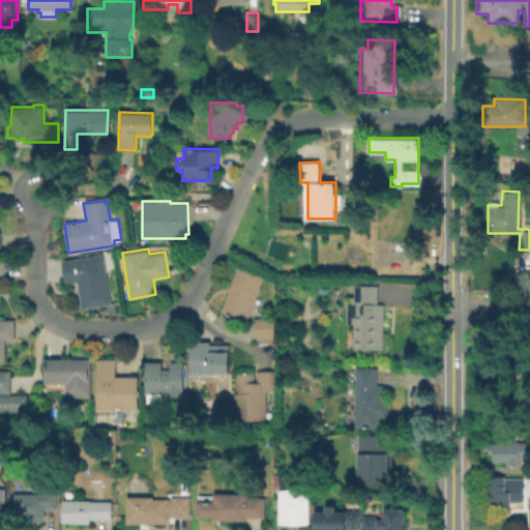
[(102,254),(111,303),(82,308),(77,282),(65,284),(61,260),(102,254)]
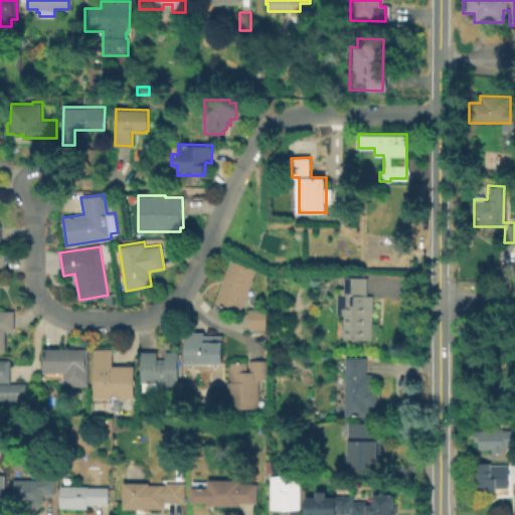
[(255,269),(240,311),(215,302),(230,260),(255,269)]
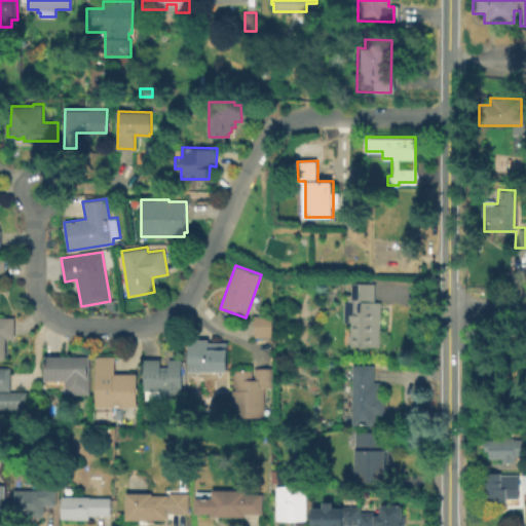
[(378,346),(349,346),(349,322),(341,322),(341,301),(346,301),(346,293),(350,293),(350,282),(373,282),(373,300),(378,300),(378,346)]
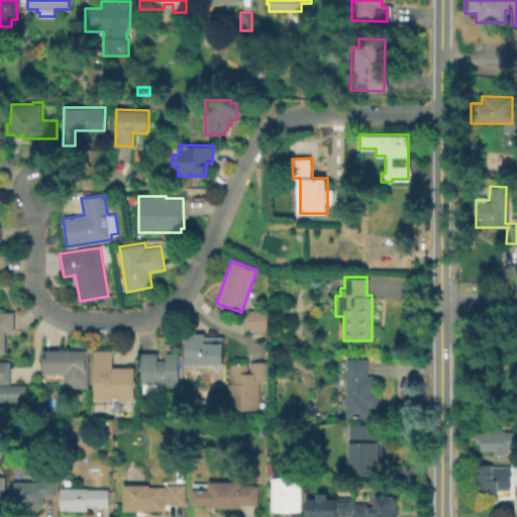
[(268,330),(249,331),(249,310),(267,309),(268,330)]
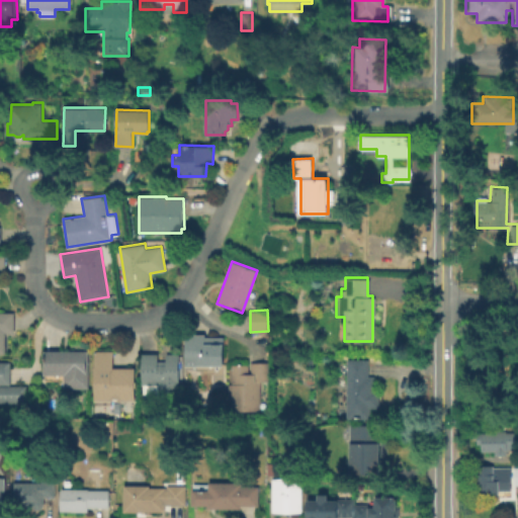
[(0,312),(14,312),(14,332),(5,332),(5,353),(0,353),(0,312)]
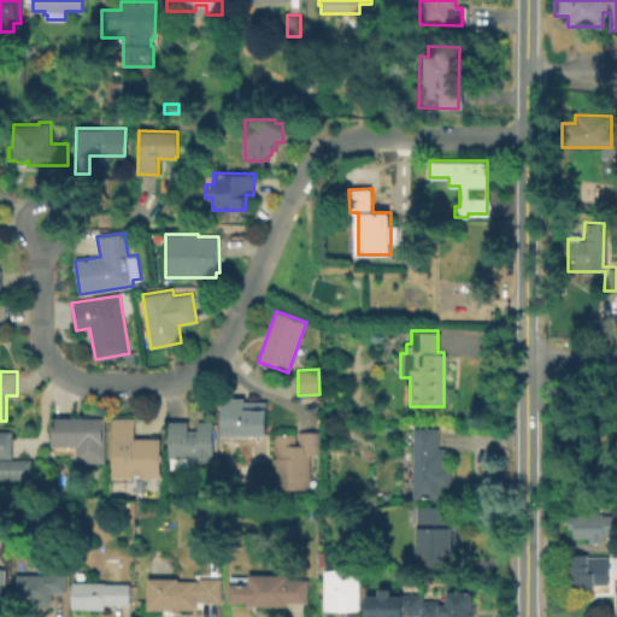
[(266,401),(266,435),(222,435),(222,398),(246,398),(246,401),(266,401)]
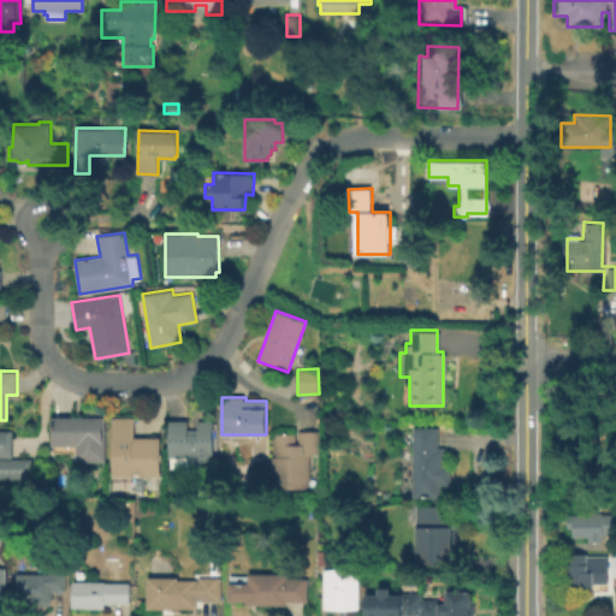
[(105,416),(106,461),(76,461),(76,445),(52,445),(51,416),(105,416)]
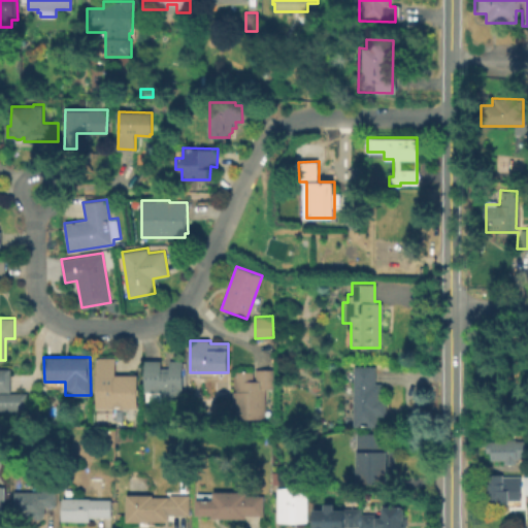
[(137,373),(137,407),(97,407),(96,357),(116,357),(116,374),(137,373)]
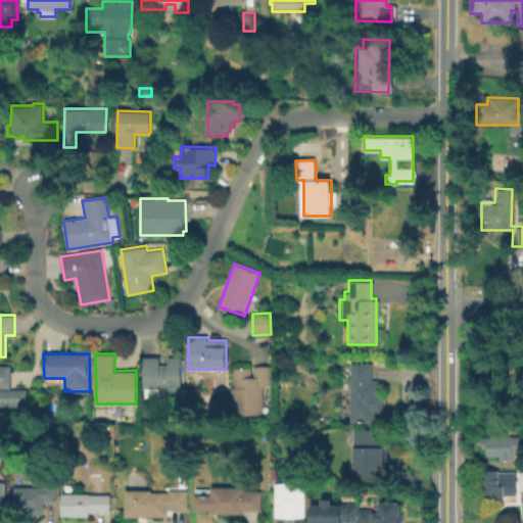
[(160,357),(160,364),(168,364),(168,357),(181,357),(181,396),(160,396),(160,387),(144,387),(144,357),(160,357)]
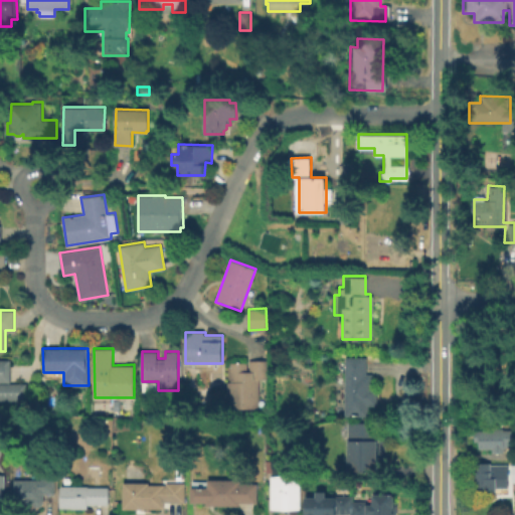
[(377,387),(377,405),(368,405),(368,415),(345,415),(346,356),(367,357),(367,373),(373,373),(372,387),(377,387)]
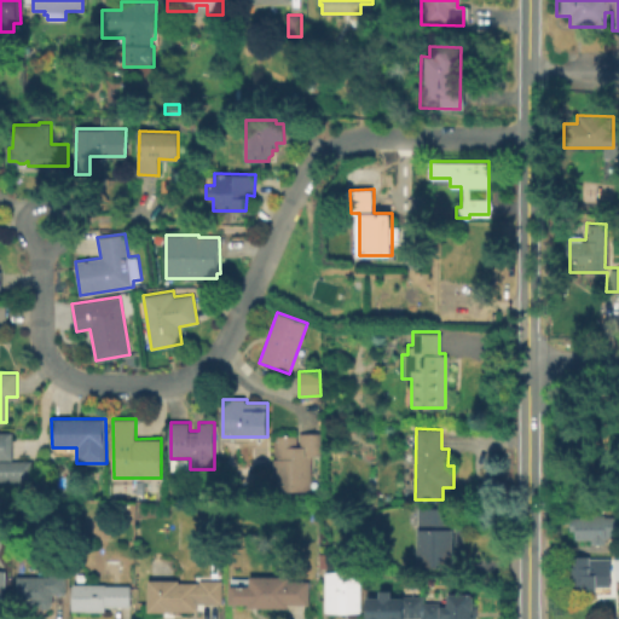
[(32,460),(32,480),(0,480),(0,433),(12,433),(12,460),(32,460)]
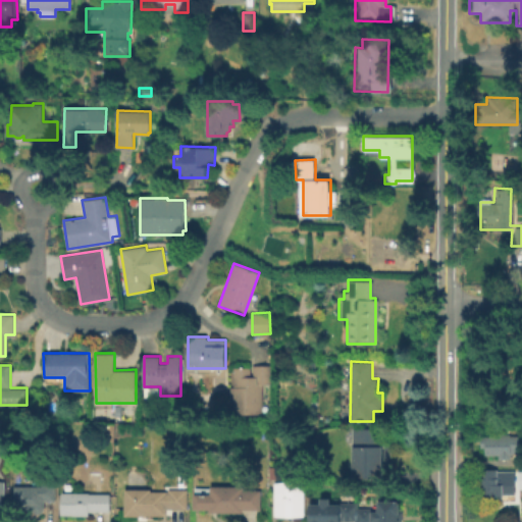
[(232,417),(233,368),(250,368),(250,375),(254,375),(254,368),(274,368),(274,384),(266,384),(266,411),(258,411),(258,417),(232,417)]
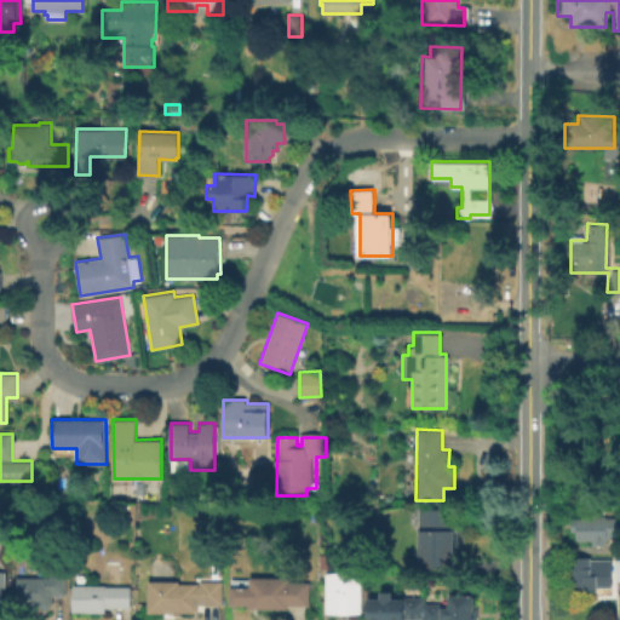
[(455,509),(455,567),(419,567),(419,507),(455,509)]
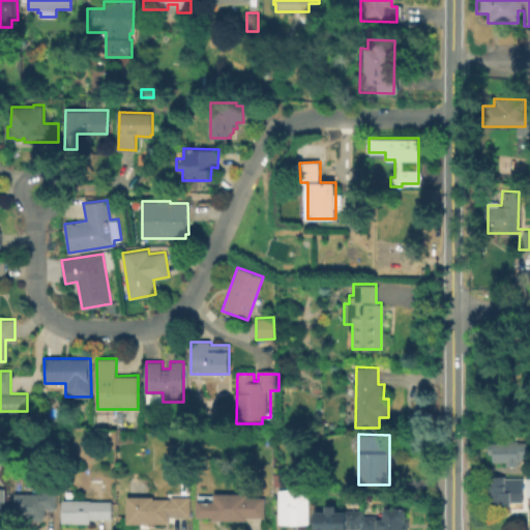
[(529,460),(514,460),(514,465),(502,465),(502,460),(483,460),(483,442),(529,442),(529,460)]
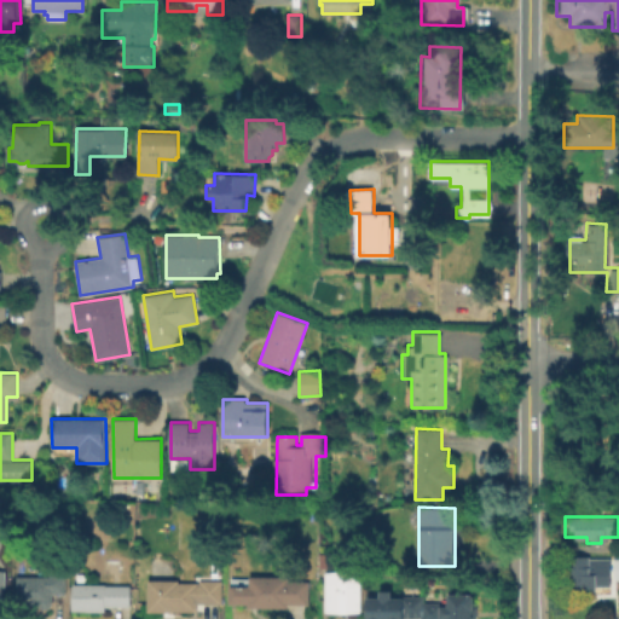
[(594,590),(566,590),(566,555),(588,555),(588,572),(594,572),(594,590)]
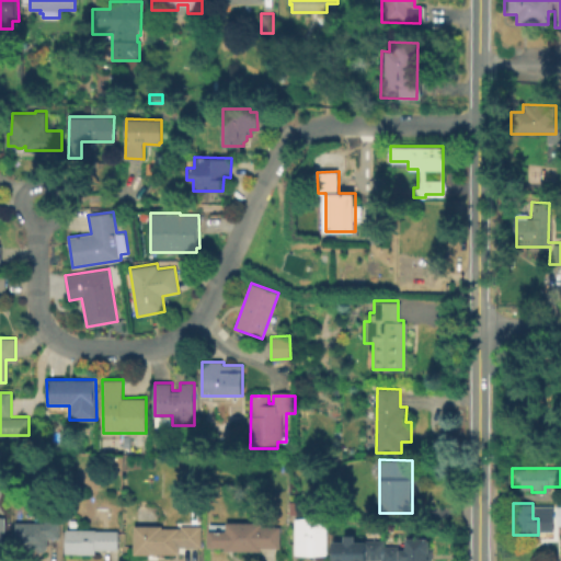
[(327,517),(328,553),(295,554),(295,518),(327,517)]
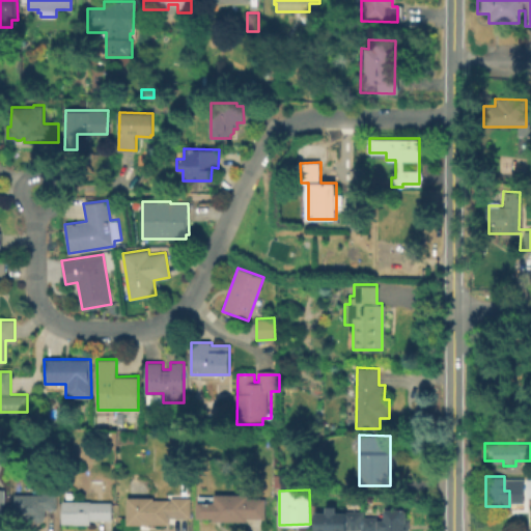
[(55,492),(55,508),(44,508),(44,519),(43,520),(39,523),(36,523),(34,521),(33,520),(32,518),(14,519),(14,494),(42,494),(42,492),(55,492)]
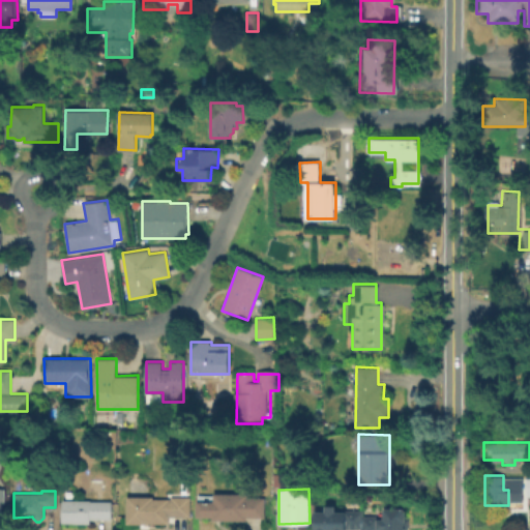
[(265,497),(264,518),(246,518),(246,520),(213,520),(213,517),(196,517),(196,500),(213,500),(213,493),(246,493),(247,497),(265,497)]
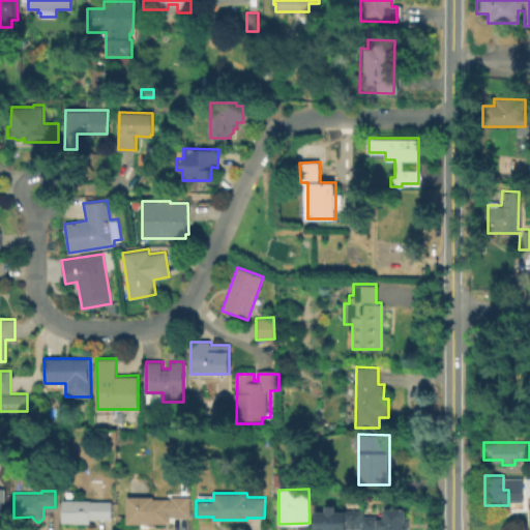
[(153,498),(170,498),(170,496),(189,496),(189,517),(169,517),(169,523),(126,523),(126,496),(153,496),(153,498)]
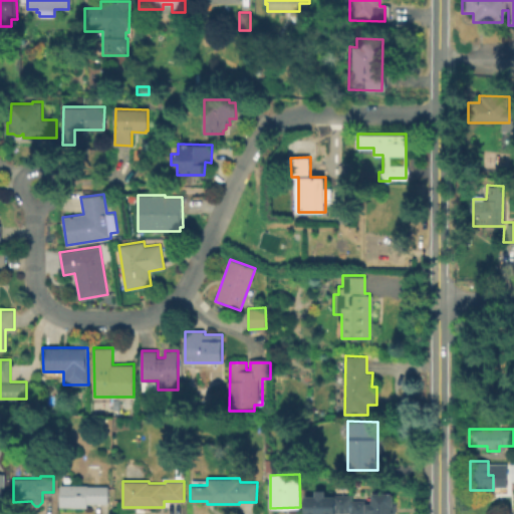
[(107,485),(107,503),(87,503),(87,507),(60,507),(60,485),(86,484),(86,486),(107,485)]
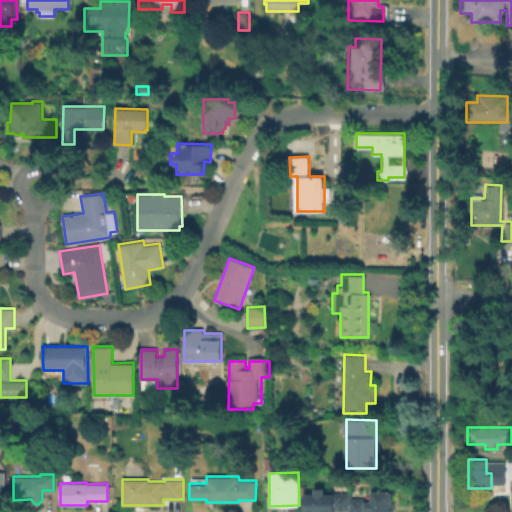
[(332,511),(301,511),(301,493),(312,493),(312,487),(322,487),(322,493),(332,493),(332,511)]
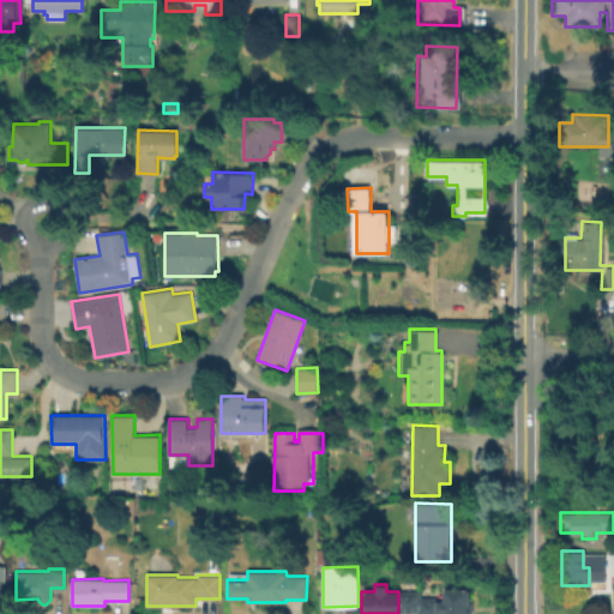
[(467,613),(415,613),(415,612),(402,612),(403,590),(419,590),(419,596),(437,596),(437,600),(441,600),(441,588),(467,588),(467,613)]
